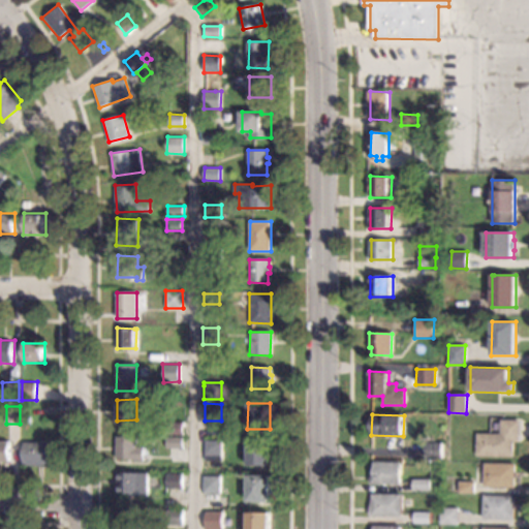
[(520,421),(519,442),(514,442),(514,457),(476,456),(476,433),(500,434),(501,419),(520,421)]
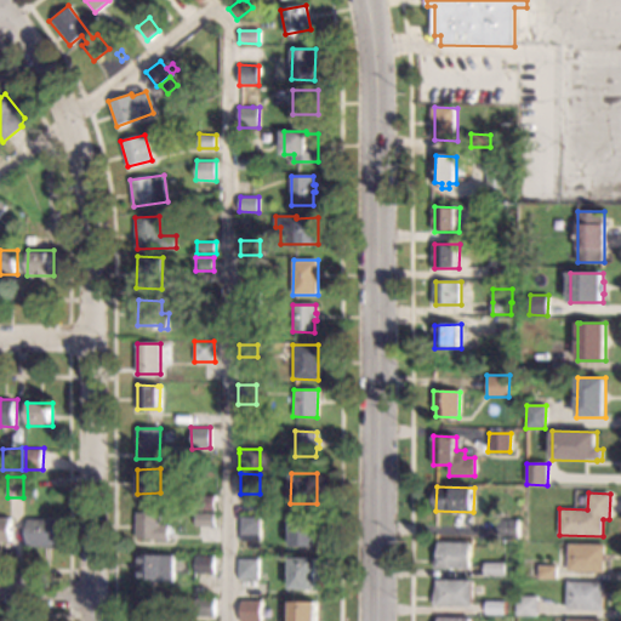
[(214,511),(194,511),(194,495),(214,495),(214,511)]
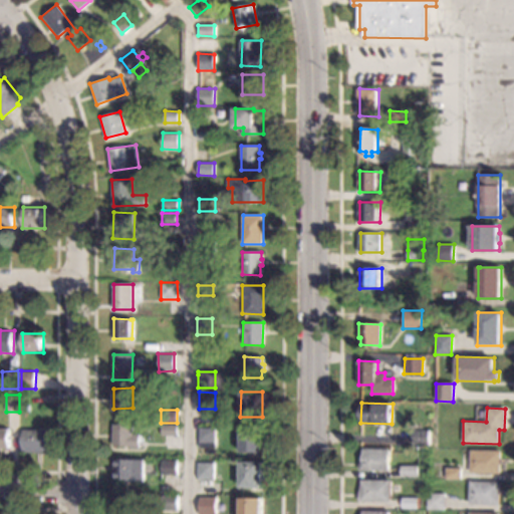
[(133,425),(133,435),(140,435),(140,446),(111,446),(111,425),(133,425)]
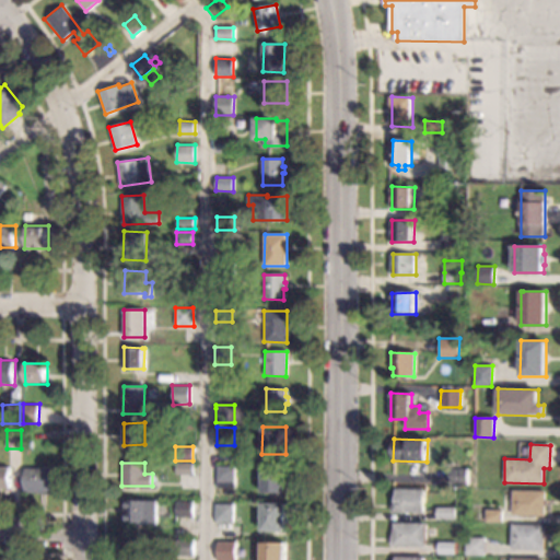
[(194,475),(176,475),(176,463),(194,463),(194,475)]
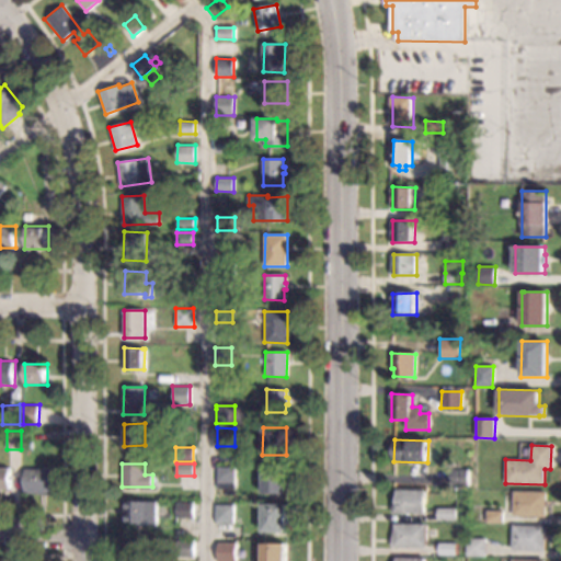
[(235,489),(217,489),(217,467),(235,466),(235,489)]
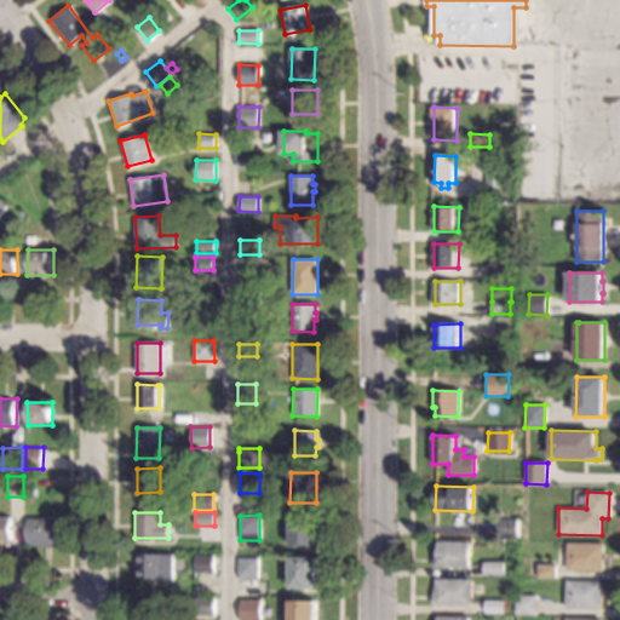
[(0,516),(12,517),(11,540),(0,540),(0,516)]
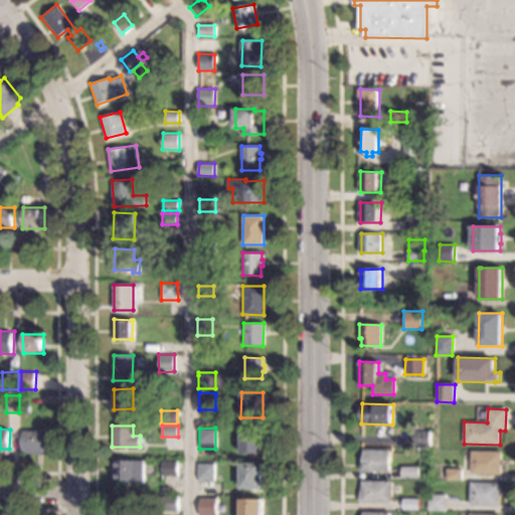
[(263,453),(240,453),(241,428),(263,428),(263,453)]
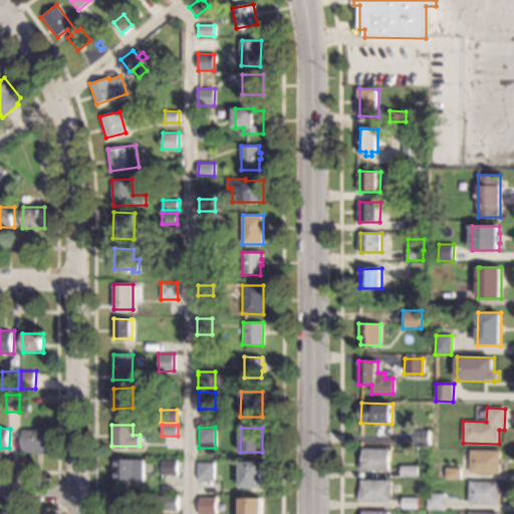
[(48,454),(36,453),(36,452),(22,452),(23,430),(49,430),(48,454)]
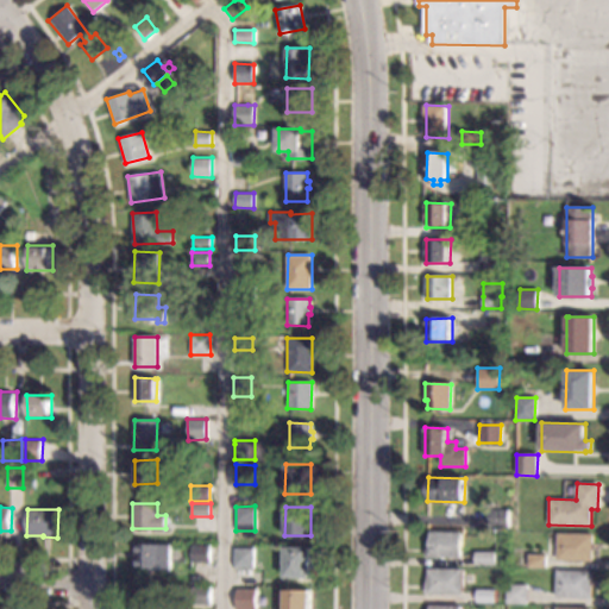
[(509,509),(508,527),(489,527),(489,509),(509,509)]
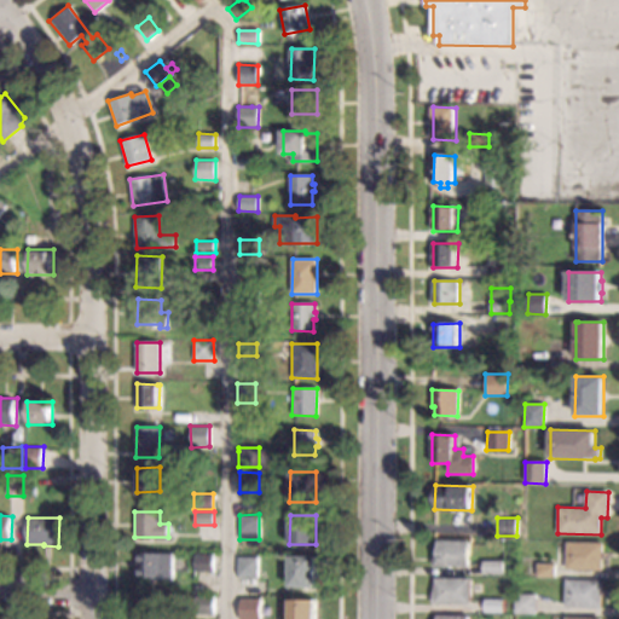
[(468,567),(433,566),(433,556),(435,556),(437,541),(469,541),(468,567)]
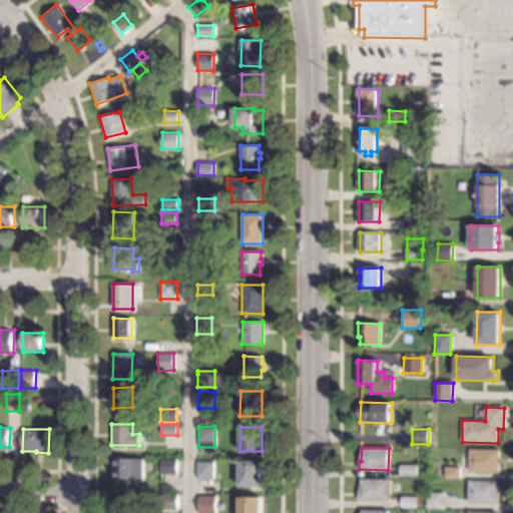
[(499,450),(499,473),(469,472),(470,449),(499,450)]
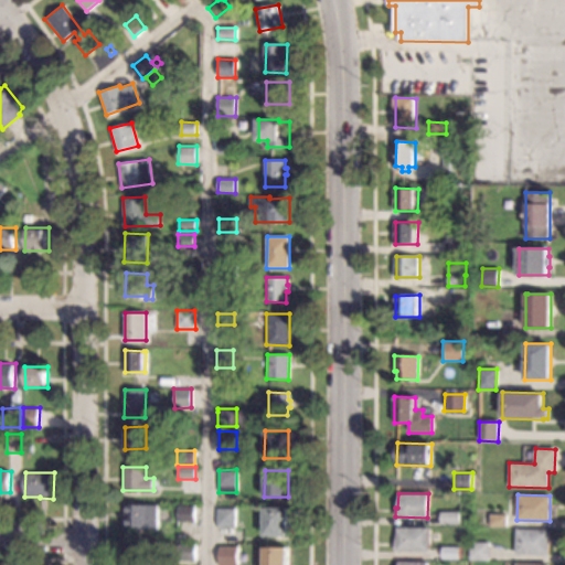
[(157,528),(124,529),(124,505),(157,504),(157,528)]
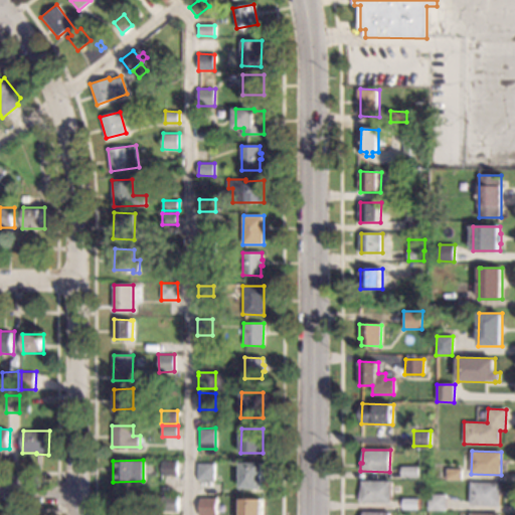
[(177,476),(162,476),(162,461),(177,461),(177,476)]
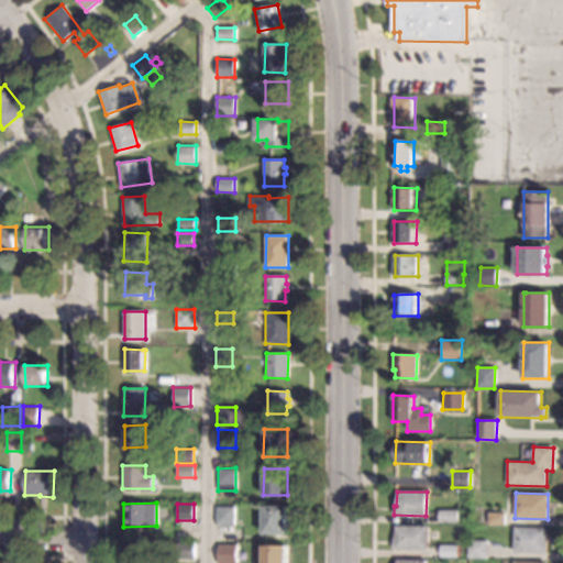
[(233,525),(216,525),(216,506),(234,507),(233,525)]
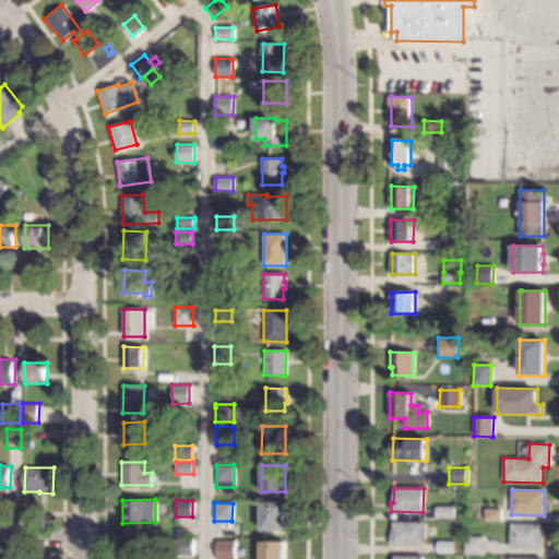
[(285,531),(261,531),(261,502),(285,502),(285,531)]
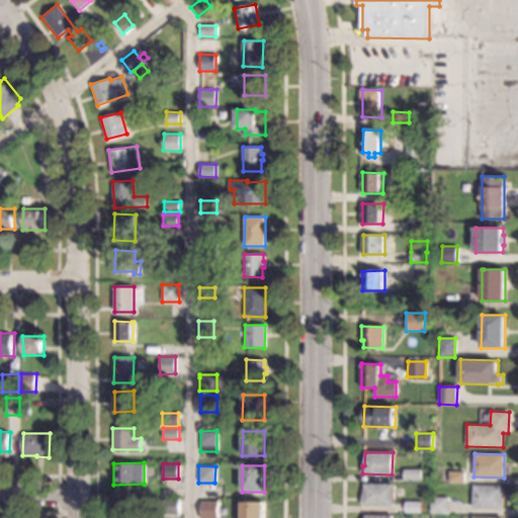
[(421,481),(404,481),(404,469),(422,469),(421,481)]
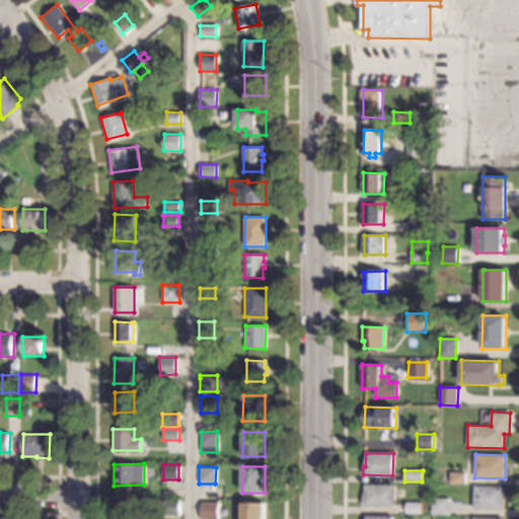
[(465,484),(450,484),(450,472),(465,472),(465,484)]
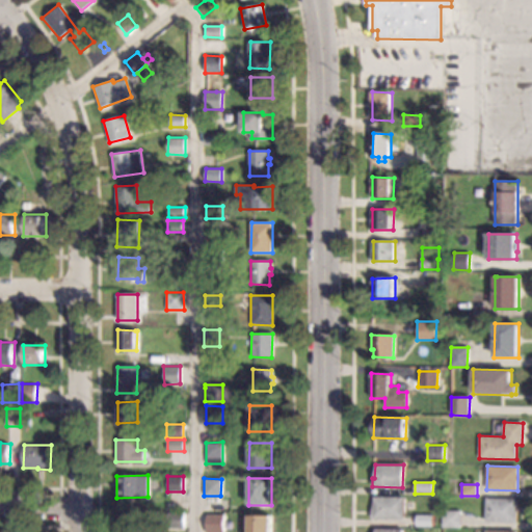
[(403,520),(372,519),(372,510),(374,502),(374,497),(404,498),(403,520)]
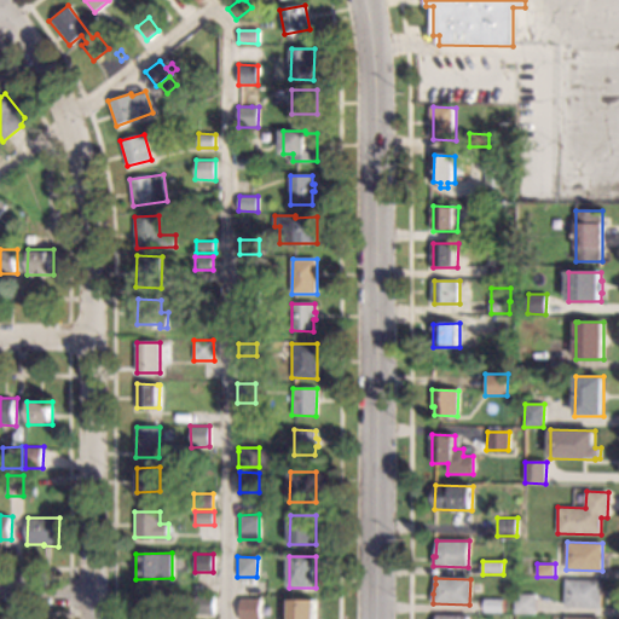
[(602,580),(601,608),(565,607),(566,579),(602,580)]
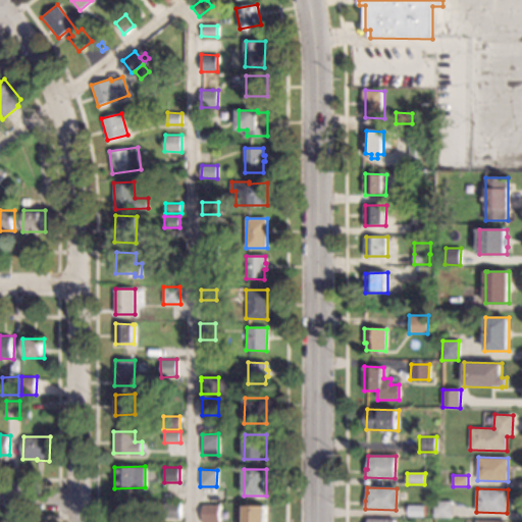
[(452,502),(452,518),(433,517),(434,501),(452,502)]
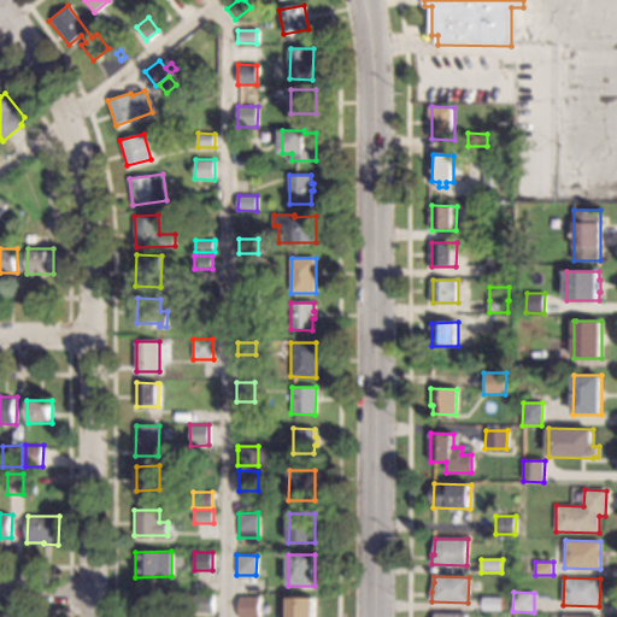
[(162,616),(135,616),(136,594),(162,595),(162,616)]
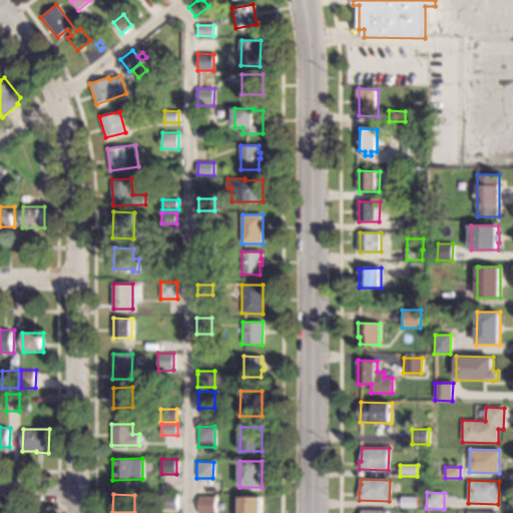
[(177,509),(161,509),(161,494),(177,494),(177,509)]
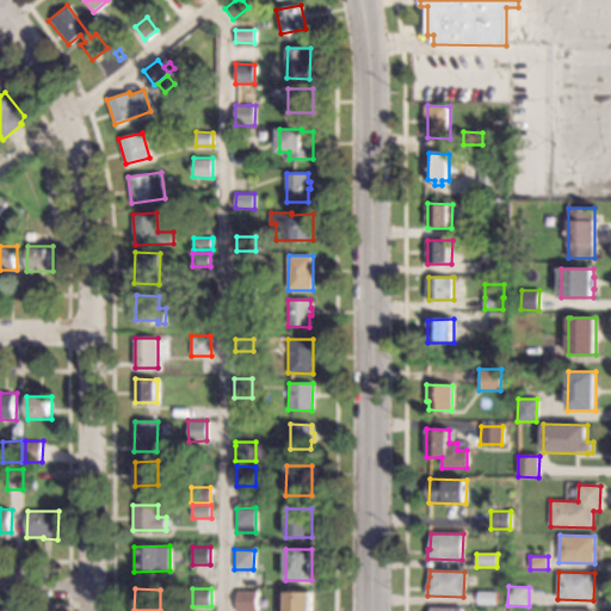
[(257,610),(236,610),(236,591),(257,591),(257,610)]
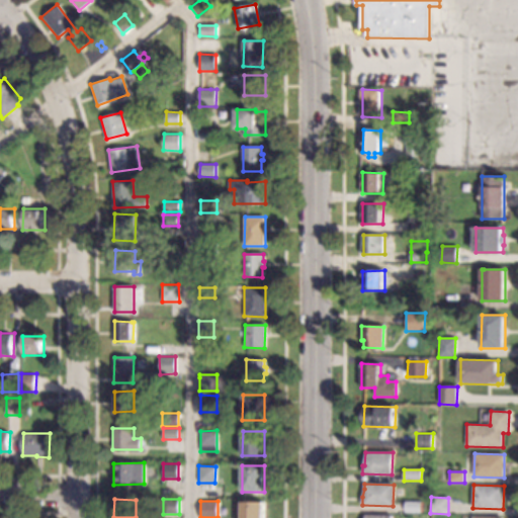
[(264,517),(242,517),(242,502),(264,502),(264,517)]
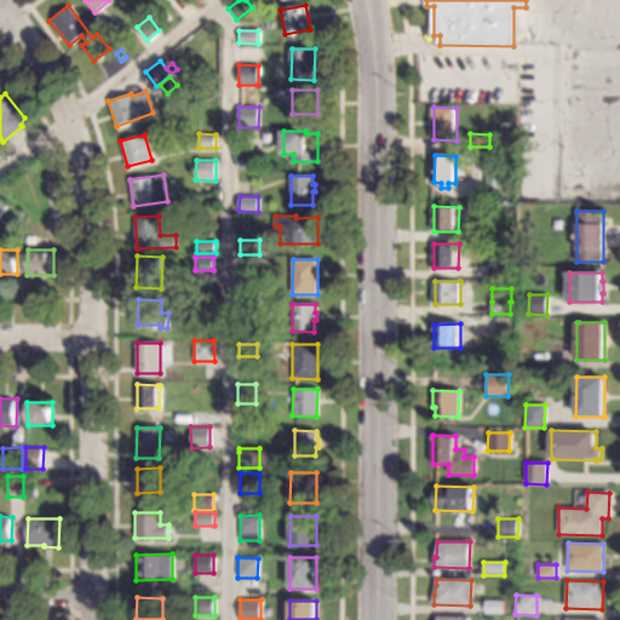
[(504,601),(504,613),(486,613),(486,601),(504,601)]
